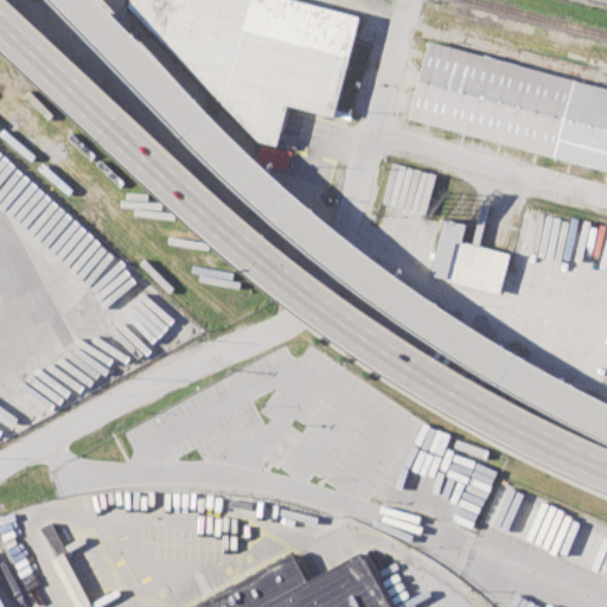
[(131,0),(301,0),(362,16),(336,117),(291,106),(280,148),(260,142),(129,6),(131,0)]
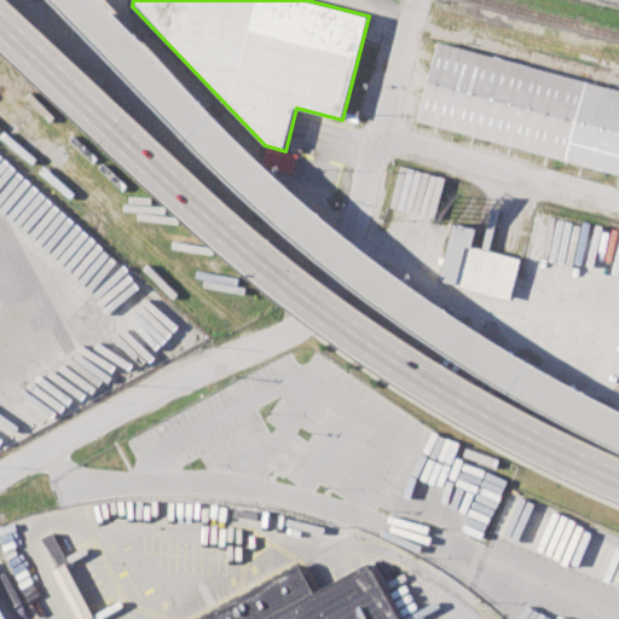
[(618,90),(438,41),(417,121),(618,174),(618,90)]
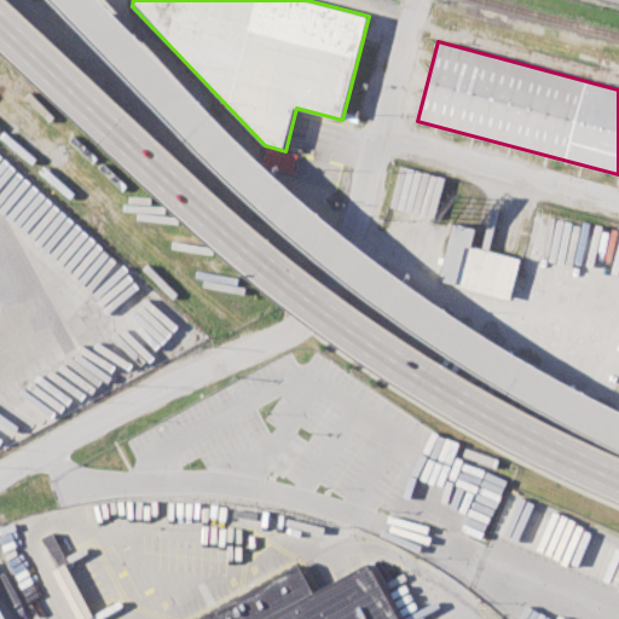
[(439,283),(510,299),(519,259),(470,248),(474,229),(452,224),(439,283)]
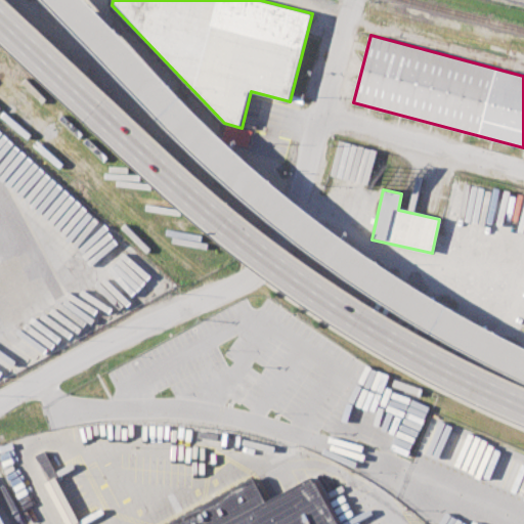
[(347,523),(320,474),(273,500),(259,476),(171,523),(347,523)]
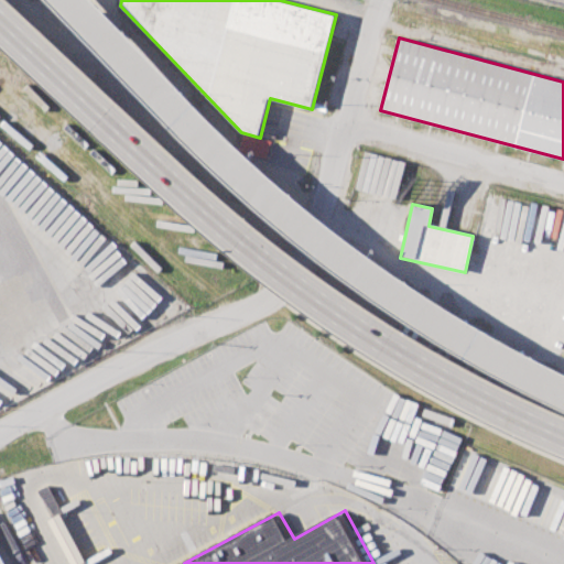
[(0,563),(0,545),(9,563),(0,563)]
